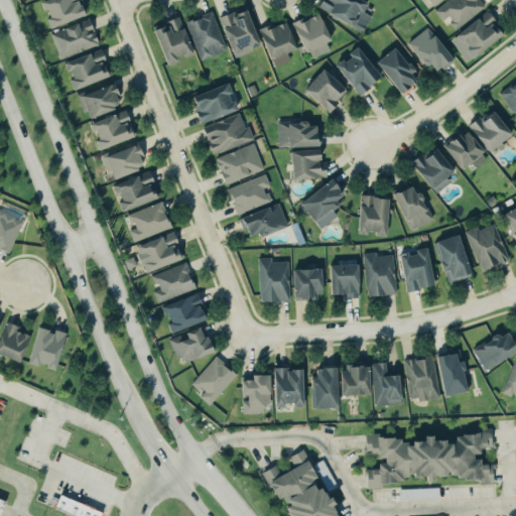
[(56,30),(92,17),(86,1),(87,0),(86,0),(54,0),(46,3),(56,30)]
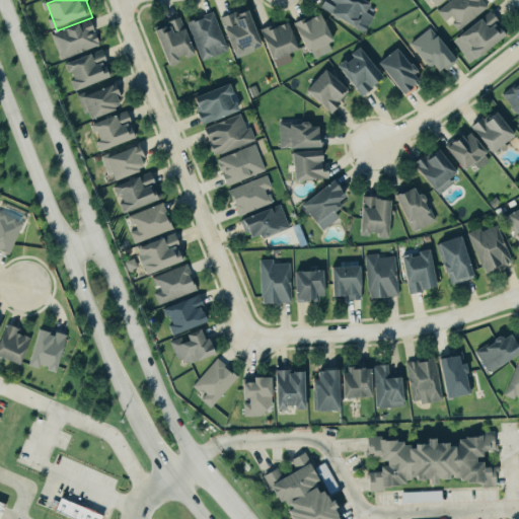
[(434,0),(443,10),(453,0),(434,0)]
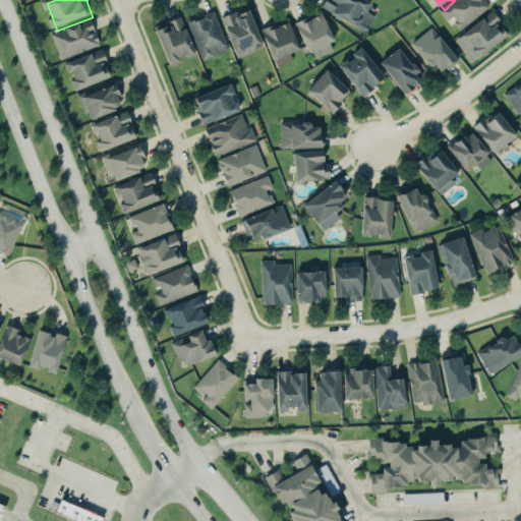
[(491,7),(485,0),(458,0),(443,11),(451,23),(455,21),(461,30),(491,7)]
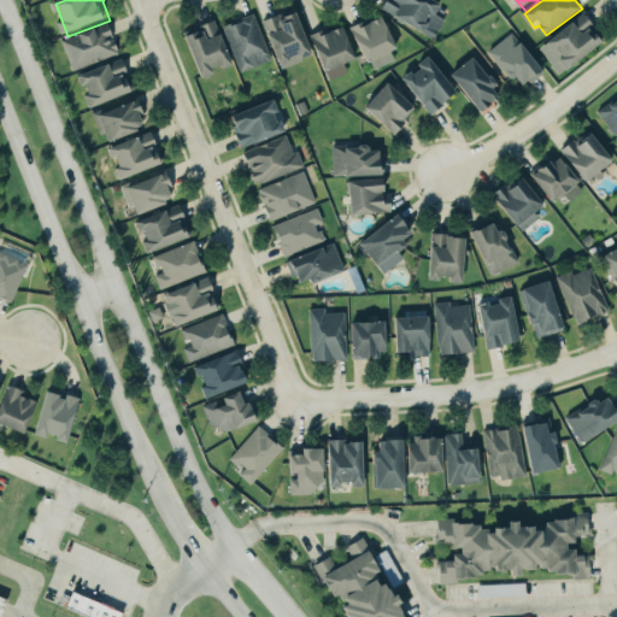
[(553,47),(577,74),(611,42),(587,16),(553,47)]
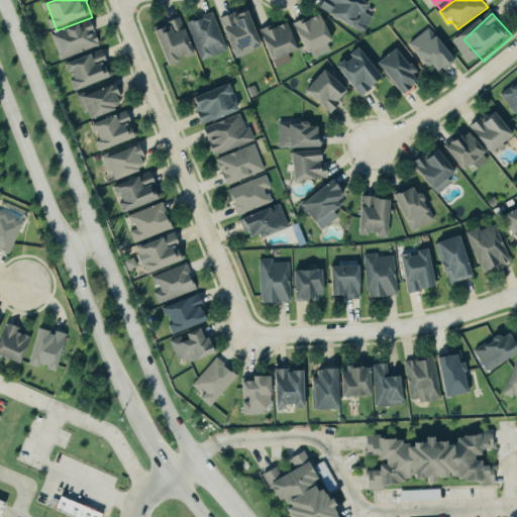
[(192,23),(204,62),(230,54),(218,14),(192,23)]
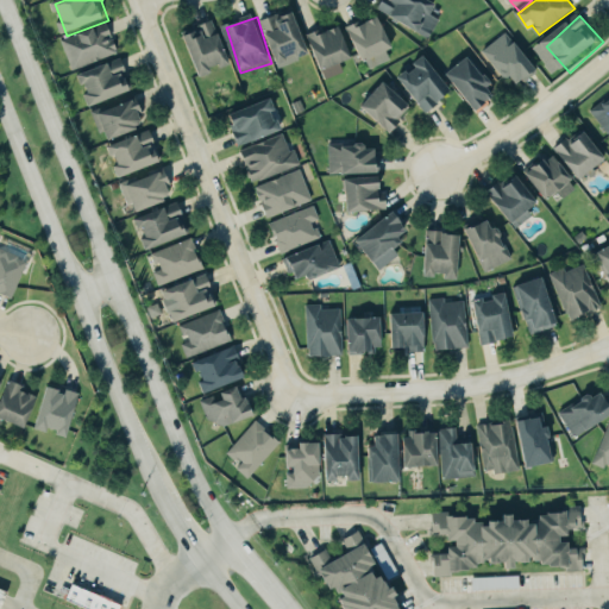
[(264,23),(278,69),(314,57),(302,17),(281,23),(280,18),(264,23)]
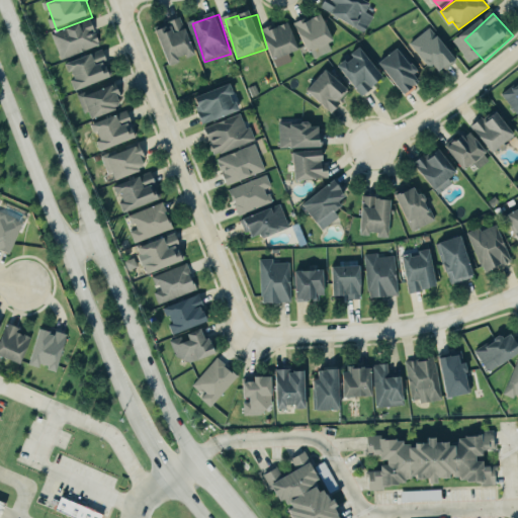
[(340,47),(325,15),(309,23),(307,20),(298,24),(315,59),(340,47)]
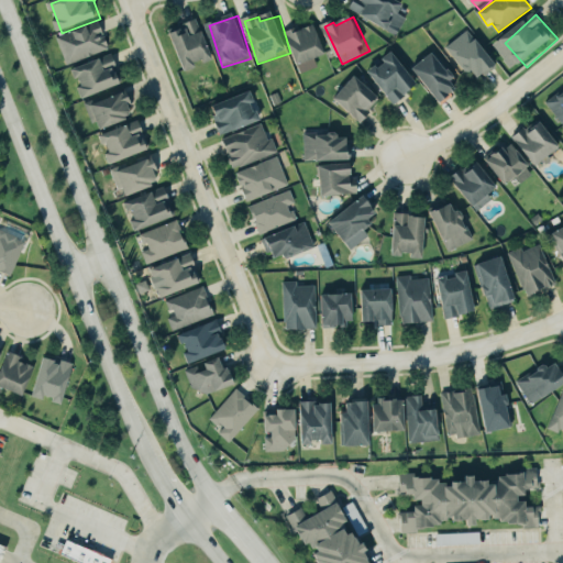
[(68,66),(112,51),(101,22),(58,39),(68,66)]
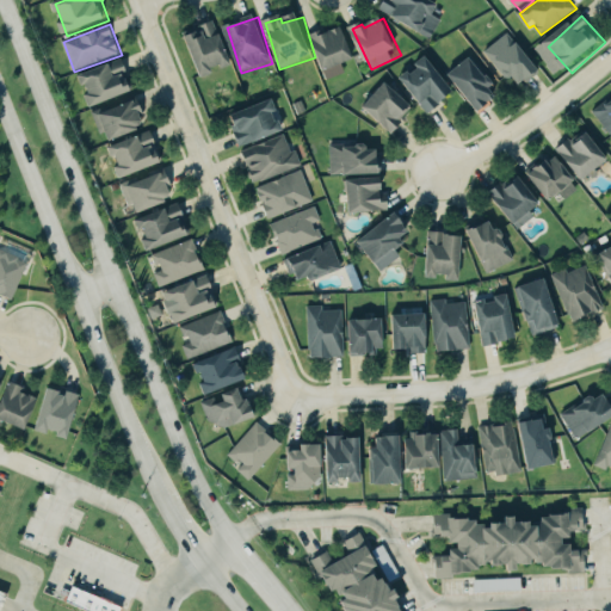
[(236,67),(226,35),(220,37),(216,24),(189,34),(204,78),(236,67)]
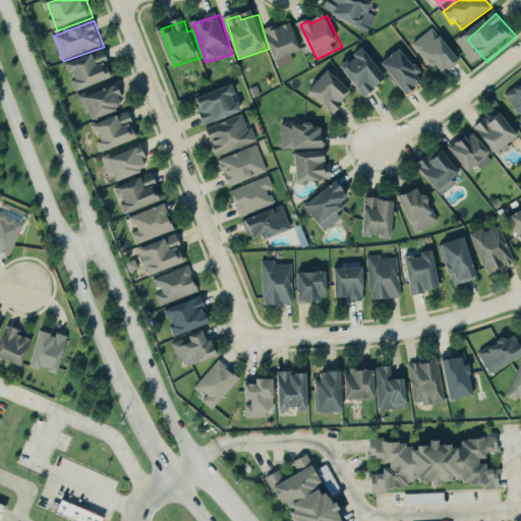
[(280,69),(297,63),(295,57),(308,53),(298,23),(277,31),(275,26),(267,30),(280,69)]
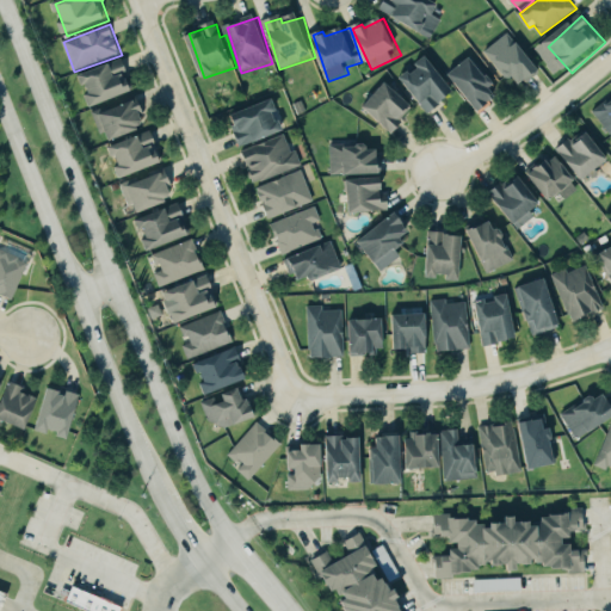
[(488,51),(510,84),(517,79),(524,88),(543,75),(523,44),(519,47),(511,36),(488,51)]
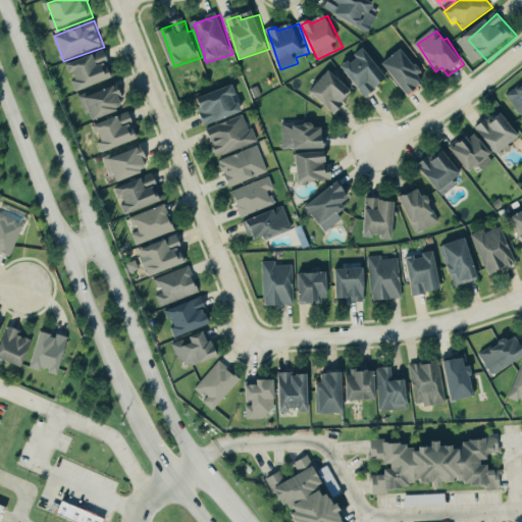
[(342,69),(363,97),(389,77),(368,49),(342,69)]
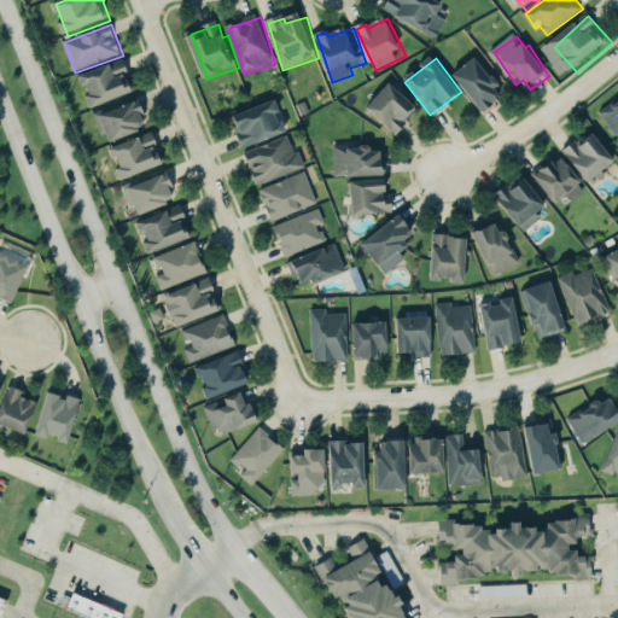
[(489,101),(494,109),(509,98),(482,60),(459,77),(472,95),(468,99),(477,110),(489,101)]
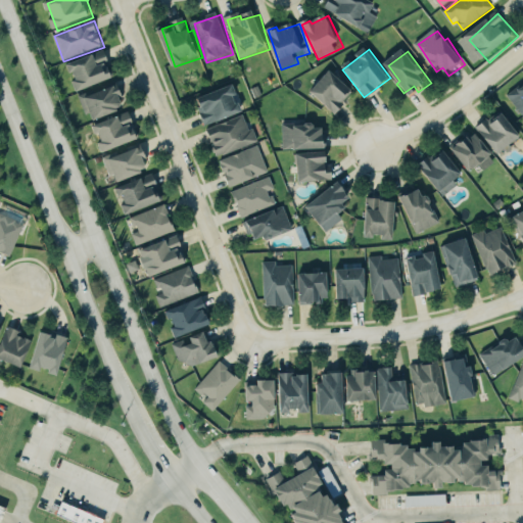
[(70,64),(77,82),(75,83),(79,94),(115,81),(110,63),(111,62),(107,52),(70,64)]
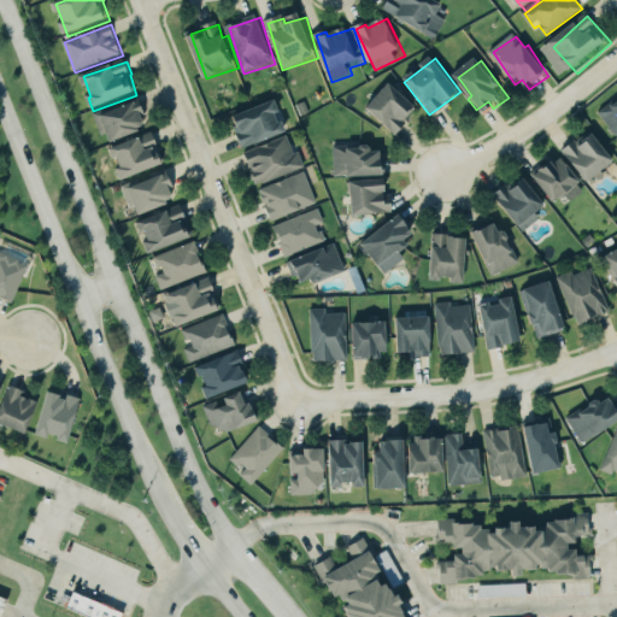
[(358,109),(388,135),(416,106),(393,84),(377,101),(370,94),(358,109)]
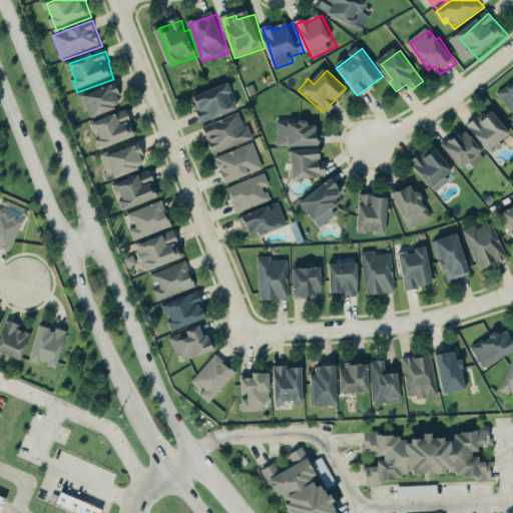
[(512,83),(510,80),(492,92),(507,112),(512,107),(512,83)]
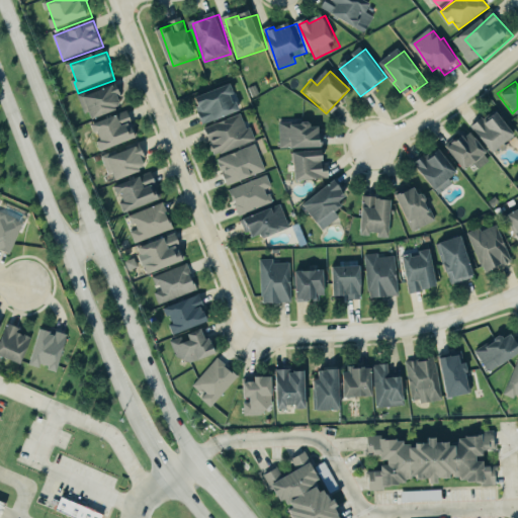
[(120,105),(112,83),(78,96),(86,118),(120,105)]
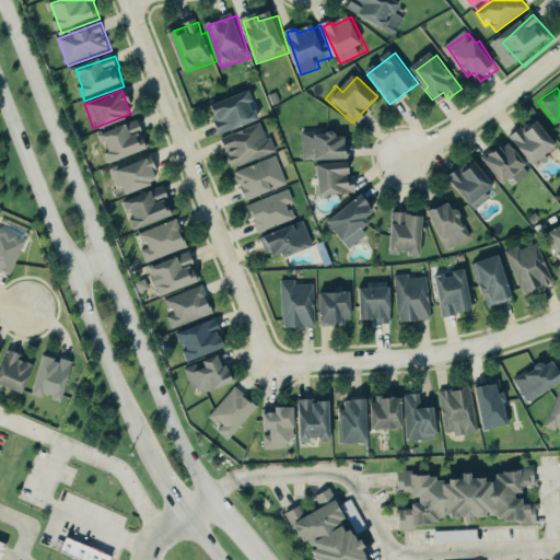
[(253,118),(242,90),(201,106),(212,135),(253,118)]
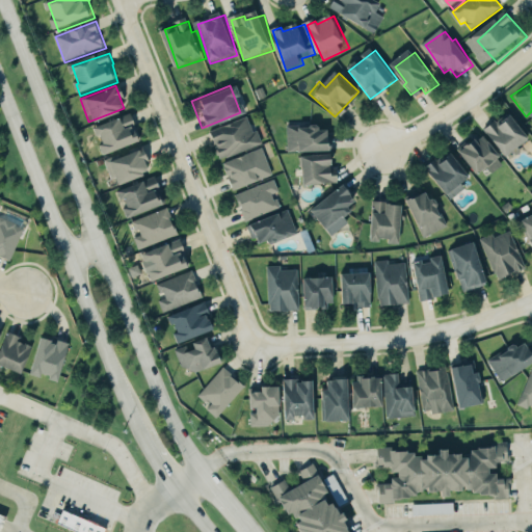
[(265,97),(258,100),(254,90),(261,87),(265,97)]
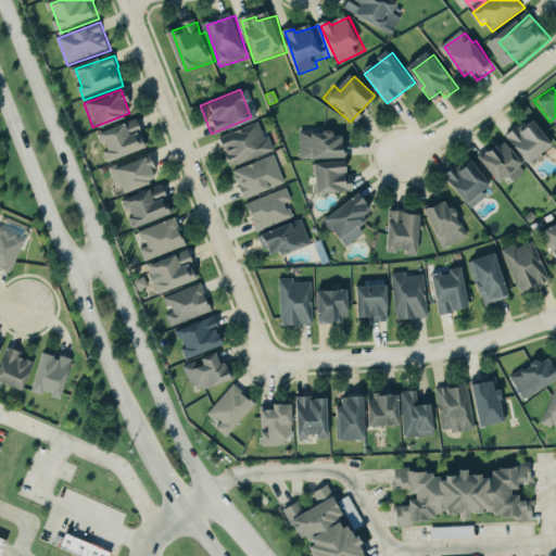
[(505,137),(528,165),(552,147),(529,118),(505,137)]
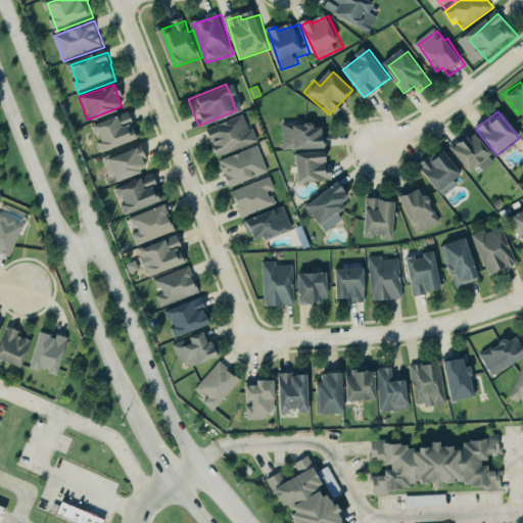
[(90,127),(99,153),(136,141),(128,114),(90,127)]
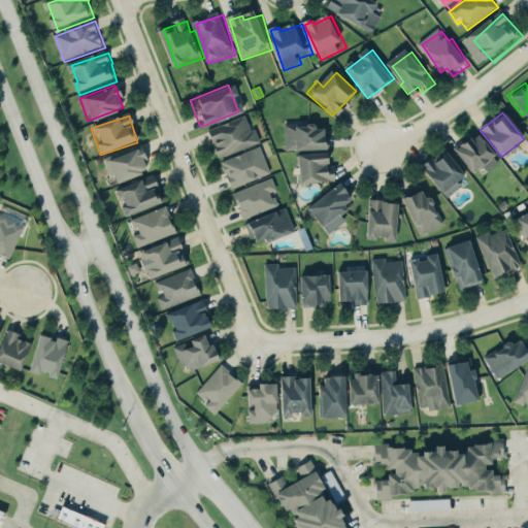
[(207,133),(219,160),(257,144),(245,118),(207,133)]
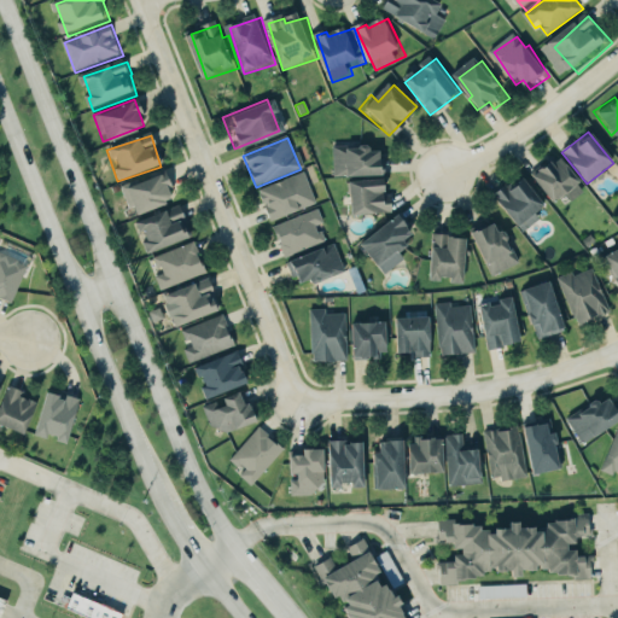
[(383,179),(383,149),(332,149),(332,179),(383,179)]
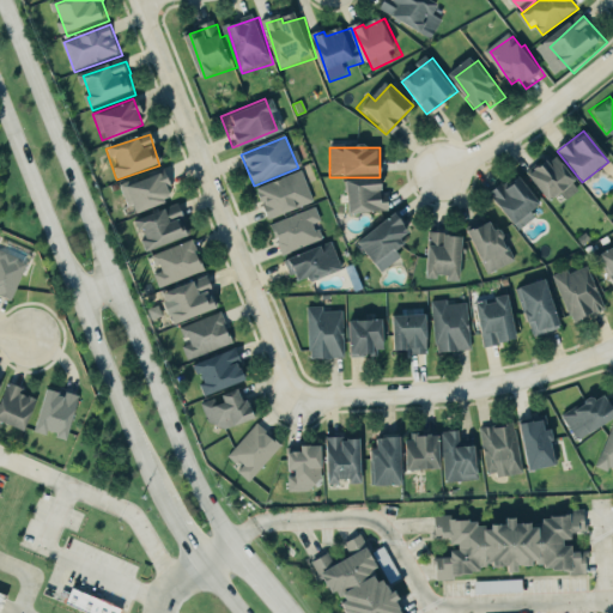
[(577,189),(553,156),(527,175),(552,207),(577,189)]
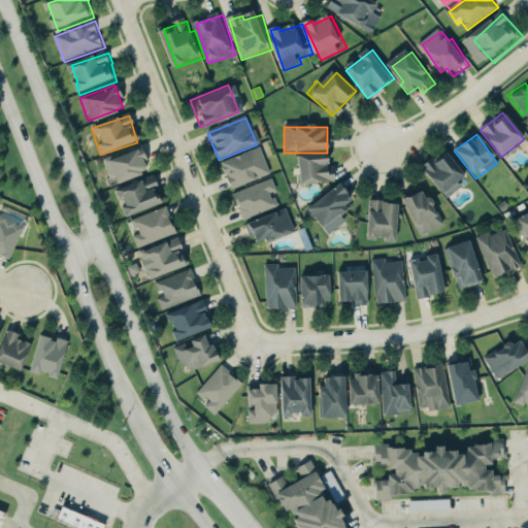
[(103,160),(113,186),(149,172),(139,146),(103,160)]
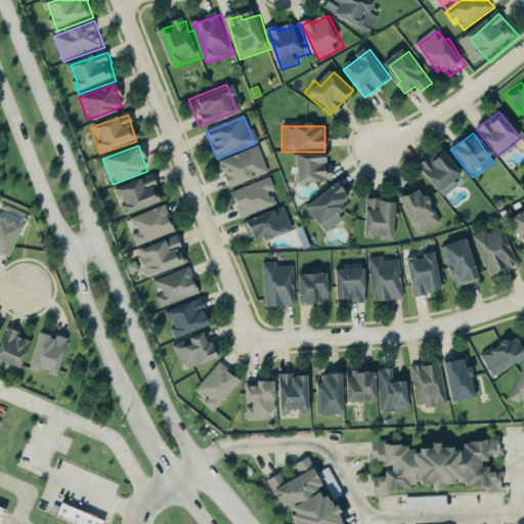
[(266,176),(258,149),(218,161),(226,187),(266,176)]
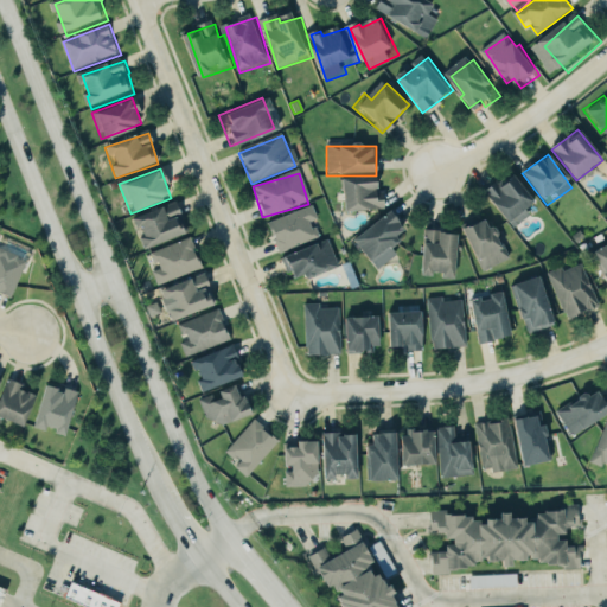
[(485,191),(511,228),(537,209),(511,173),(485,191)]
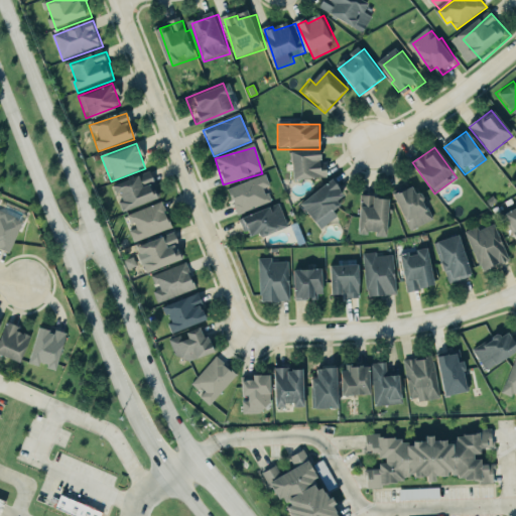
[(291,153),(293,181),(325,179),(323,150),(291,153)]
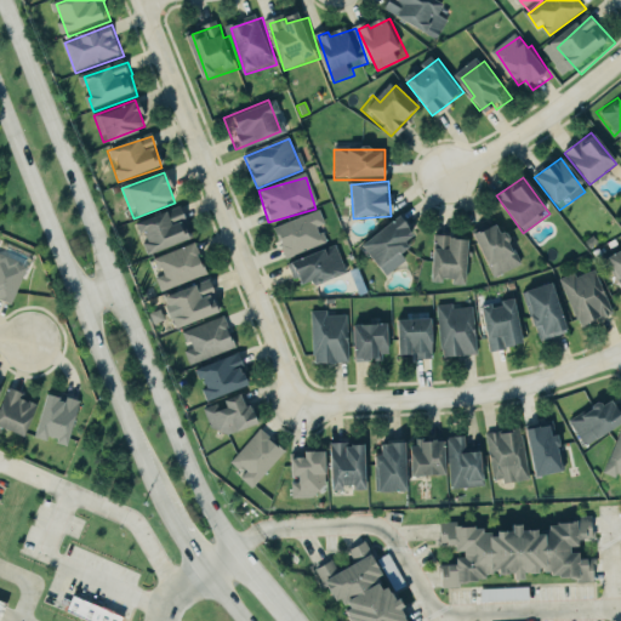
[(135,224),(146,256),(191,240),(180,209),(135,224)]
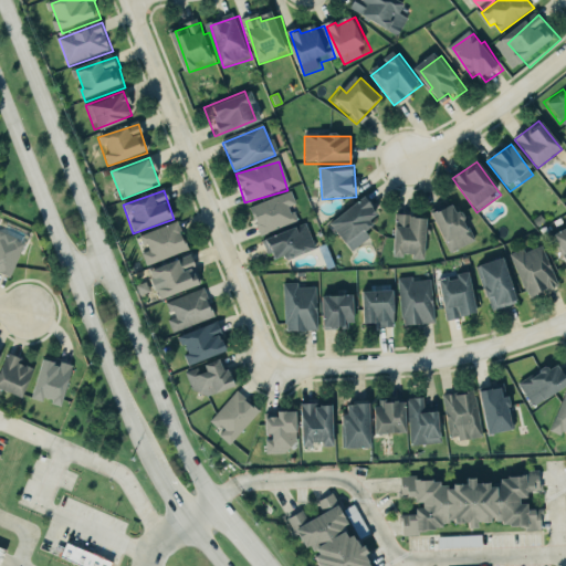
[(299,220),(289,194),(249,209),(259,236),(299,220)]
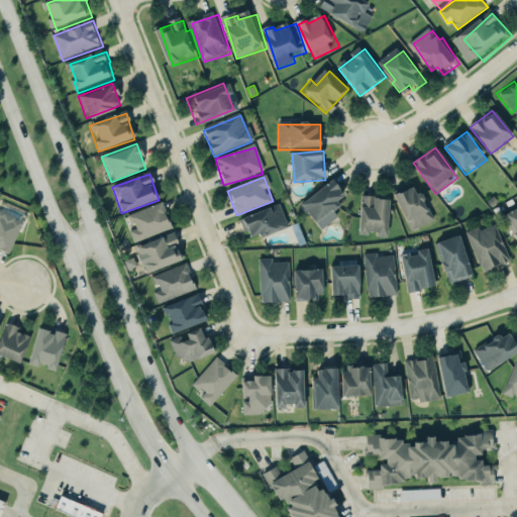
[(320,230),(337,218),(331,209),(345,199),(333,182),(301,204),(320,230)]
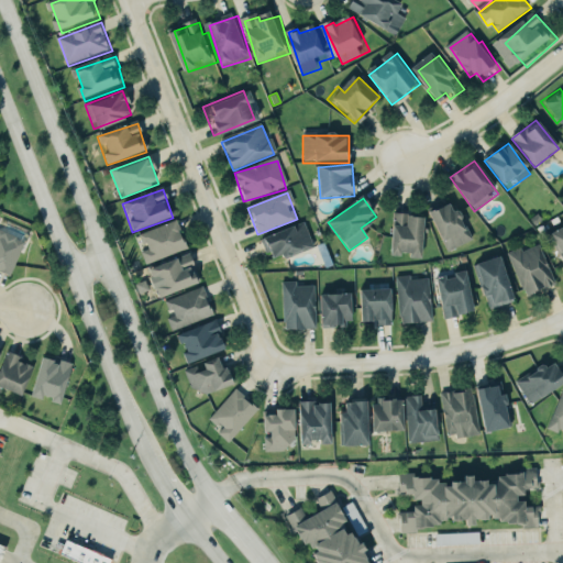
[(431,211),(443,252),(467,244),(455,203),(431,211)]
